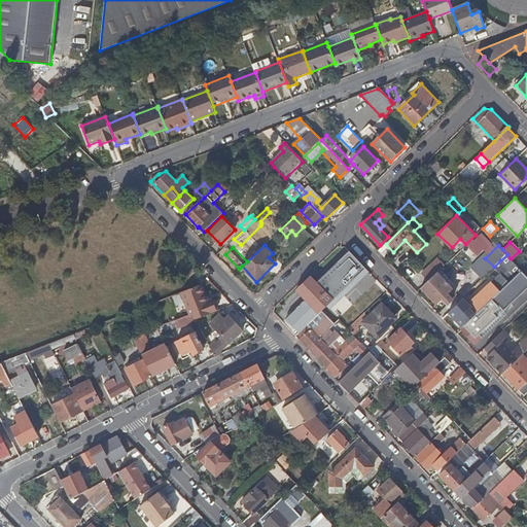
[(341,258),(335,252),(319,268),(325,273),(341,258)]
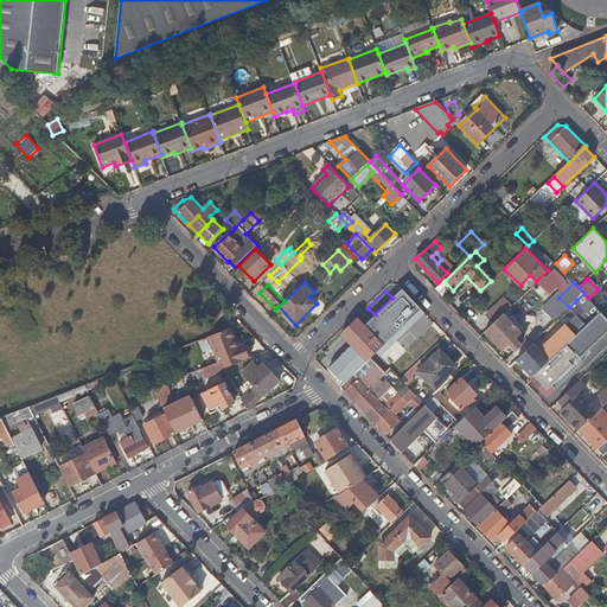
[(585,293),(576,300),(594,319),(602,312),(588,298),(585,293)]
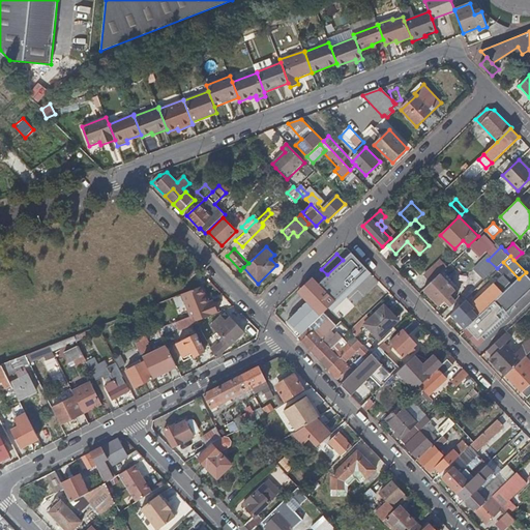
[(327,274),(331,278),(306,301),(313,307),(291,330),(298,337),(329,308),(370,269),(361,261),(353,270),(343,260),(327,274)]
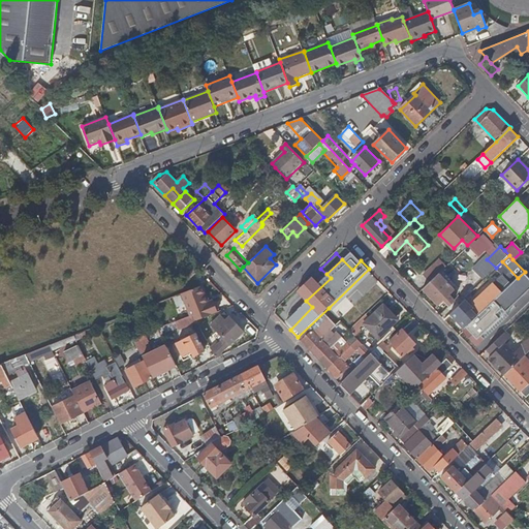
[(441,271),(436,266),(422,279),(427,284),(439,272),(441,271)]
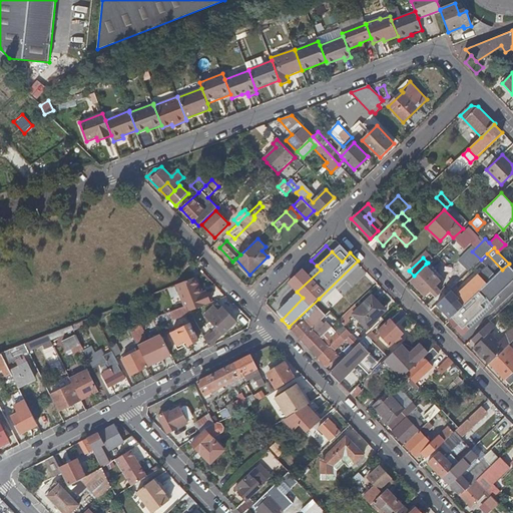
[(426,264),(414,276),(410,280),(425,296),(431,291),(435,296),(436,297),(442,291),(441,290),(436,285),(441,281),(426,264)]
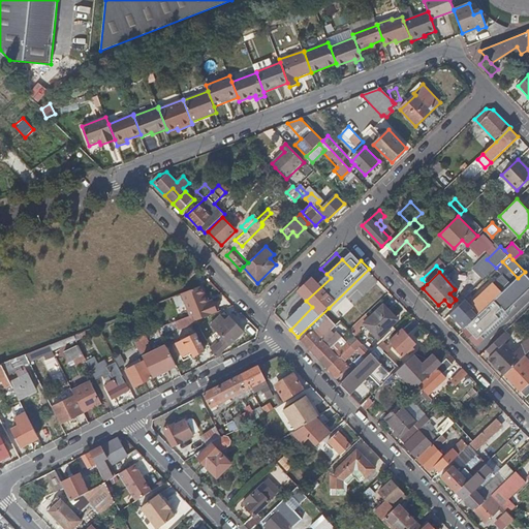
[(518,278),(496,299),(481,313),(493,327),(528,291),(528,276),(525,272),(518,278)]
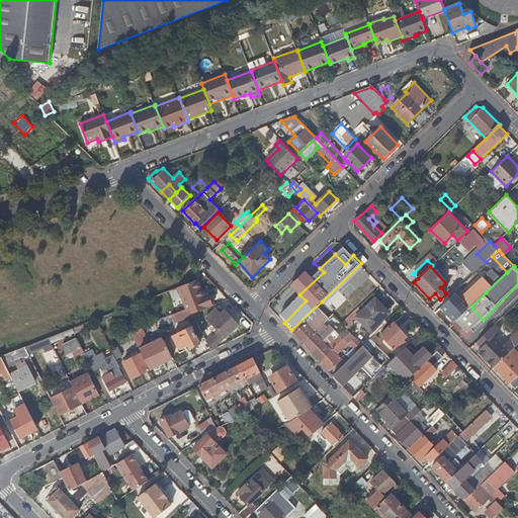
[(354,282),(349,276),(340,285),(345,290),(354,282)]
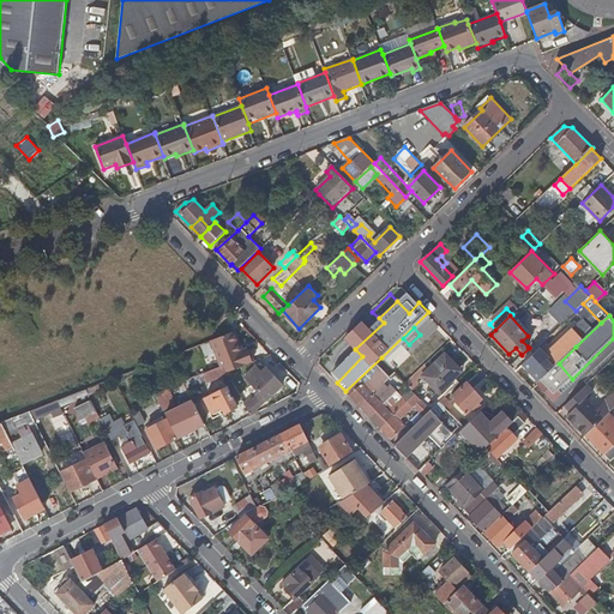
[(240,354),(232,333),(208,343),(218,367),(222,366),(226,373),(248,363),(244,353),(240,354)]
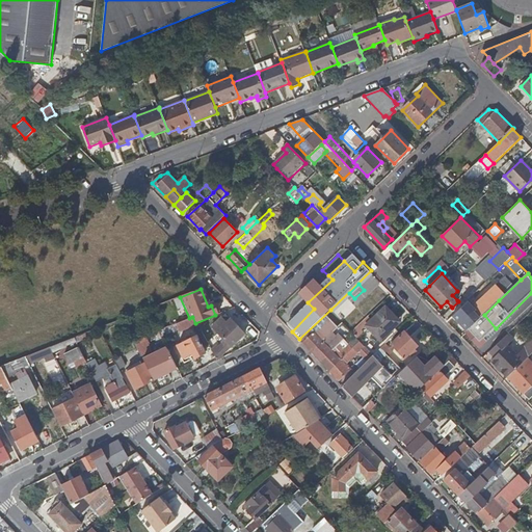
[(475,309),(468,301),(454,315),(468,330),(481,318),(484,315),(499,300),(491,293),(475,309)]
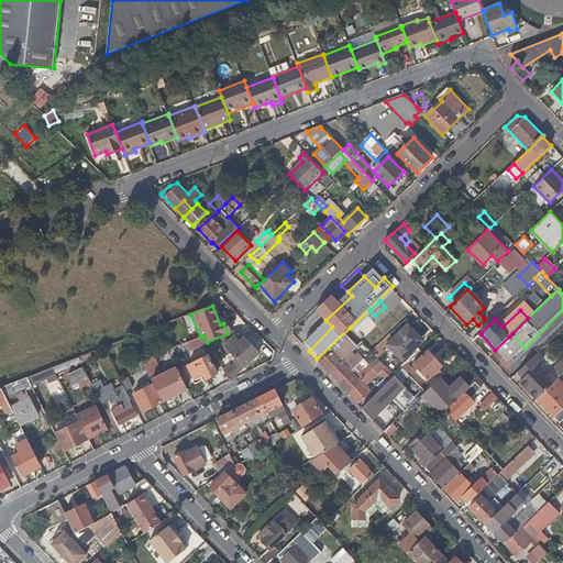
[(326,320),(323,318),(300,341),(309,351),(332,327),(326,320)]
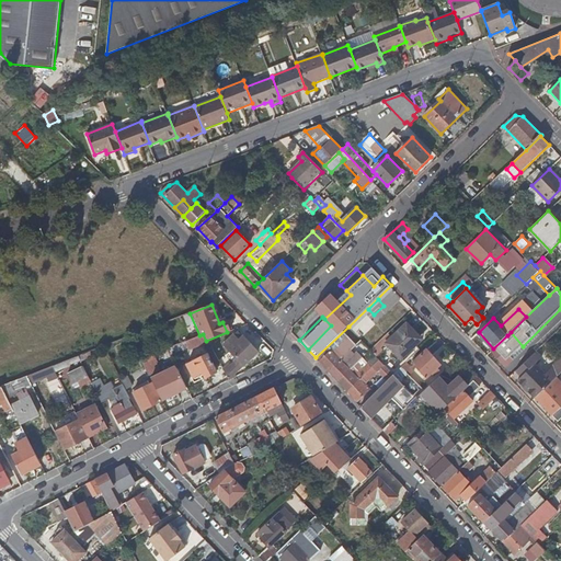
[(423,339),(407,322),(386,342),(402,359),(423,339)]
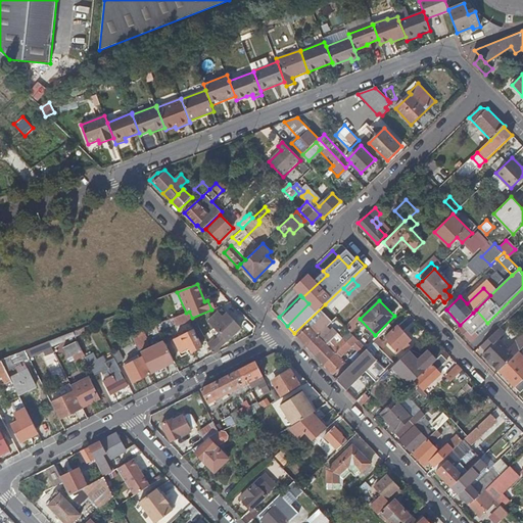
[(331,311),(327,315),(333,321),(337,317),(331,311)]
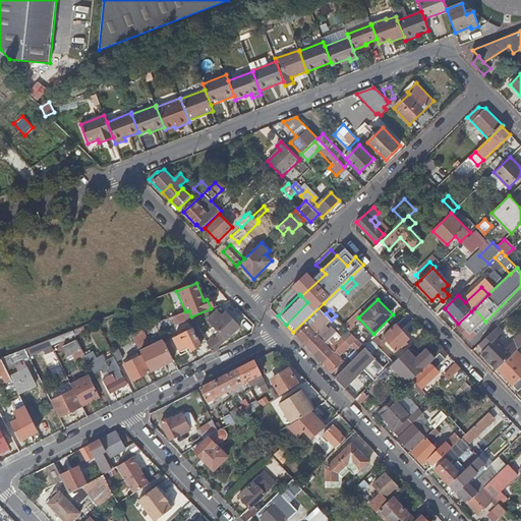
[(188,310),(185,311),(154,325),(158,332),(192,319),(191,316),(188,310)]
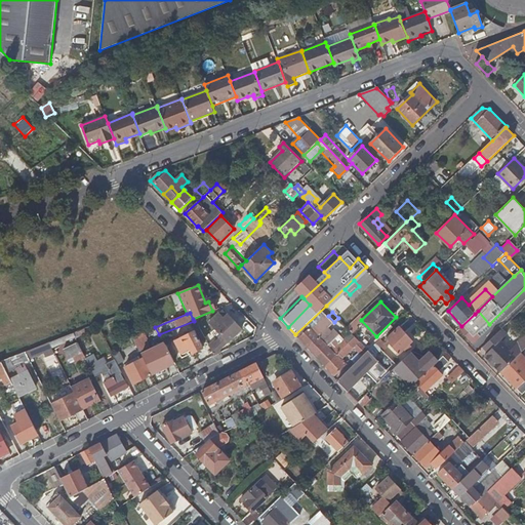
[(328,316),(325,313),(311,326),(316,331),(325,323),(329,327),(334,322),(328,316)]
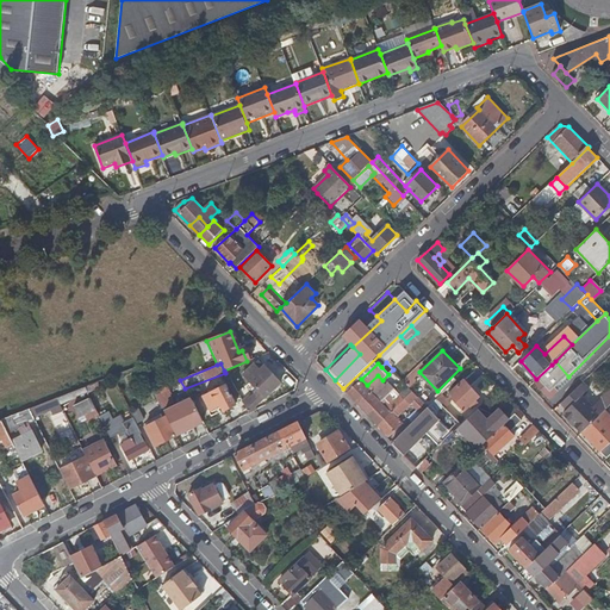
[(552,365),(536,379),(534,381),(552,399),(568,383),(552,365)]
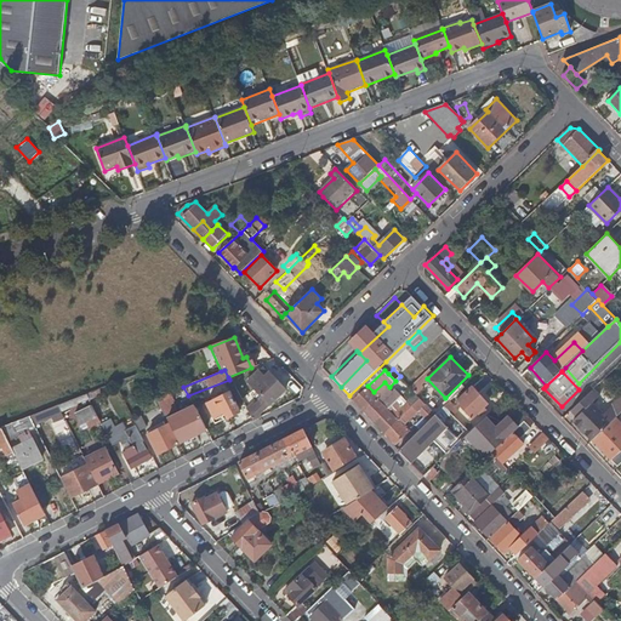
[(252,421),(261,417),(258,414),(284,389),(268,375),(261,381),(254,375),(246,382),(262,398),(255,405),(254,403),(244,408),(252,421)]
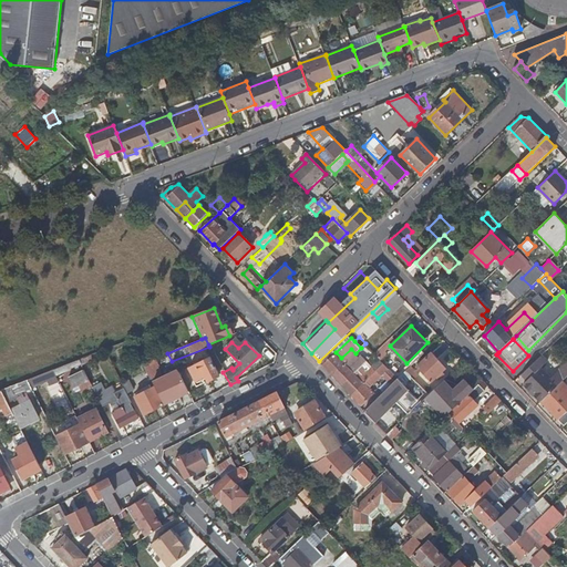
[(341,358),(336,352),(322,364),(342,385),(354,373),(350,368),(360,358),(356,353),(351,349),(341,358)]
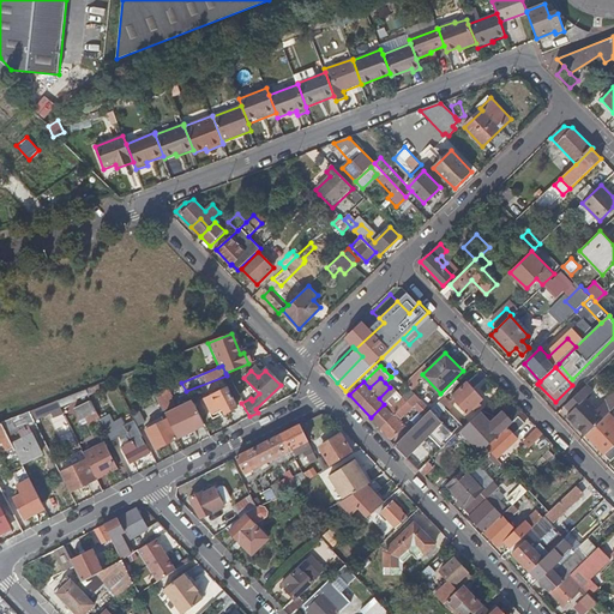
[(483,398),(468,380),(451,396),(468,414),(483,398)]
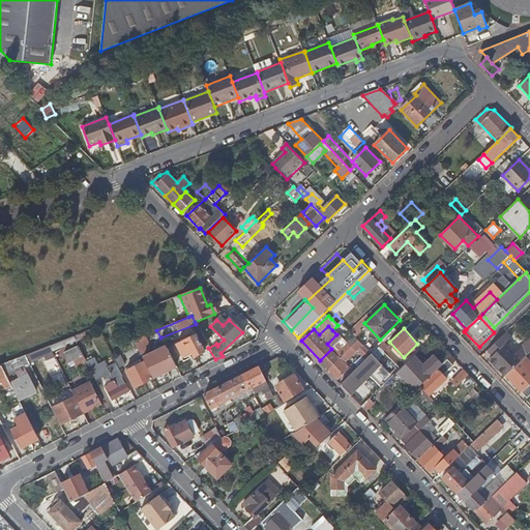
[(495,356),(491,359),(507,376),(526,358),(529,353),(529,340),(525,346),(526,347),(518,354),(507,344),(513,337),(508,331),(489,350),(495,356)]
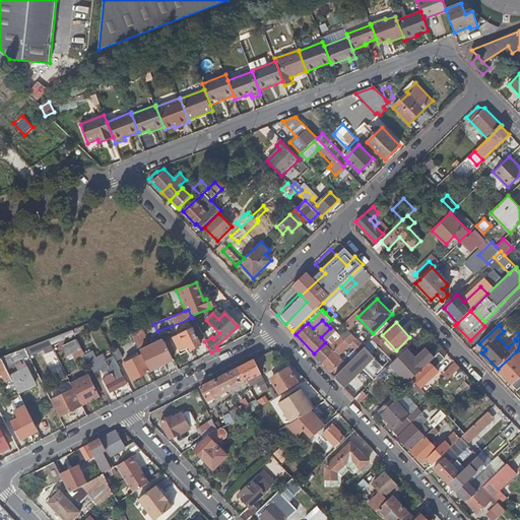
[(337,339),(335,337),(328,344),(325,342),(314,353),(332,372),(344,360),(339,354),(354,340),(356,338),(347,328),(340,335),(341,336),(337,339)]
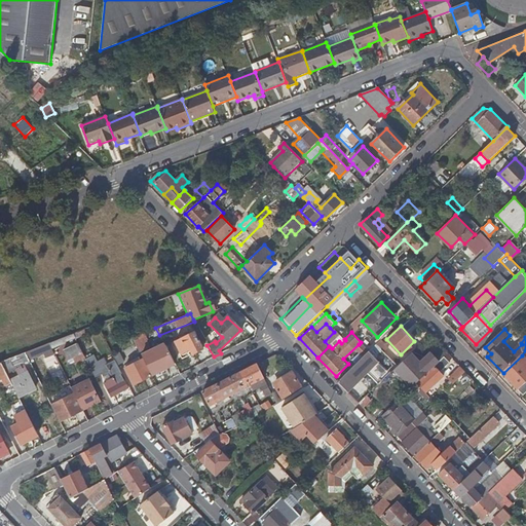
[(193,333),(175,342),(182,355),(189,351),(191,353),(201,349),(193,333)]
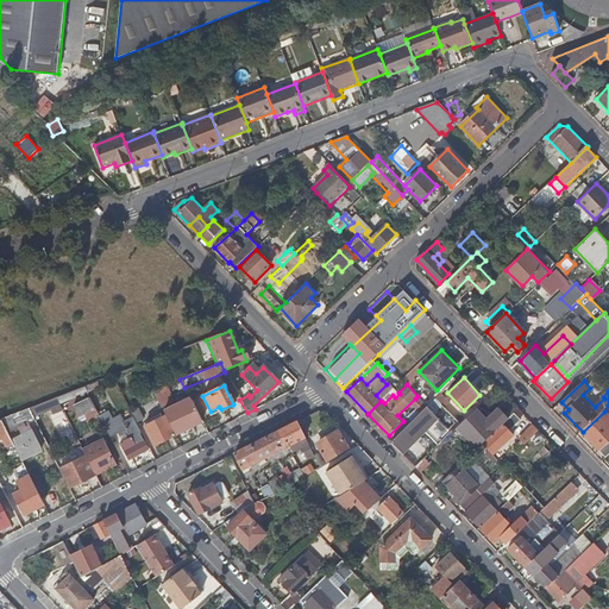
[(165,387),(152,393),(163,412),(165,416),(176,412),(168,395),(170,394),(165,387)]
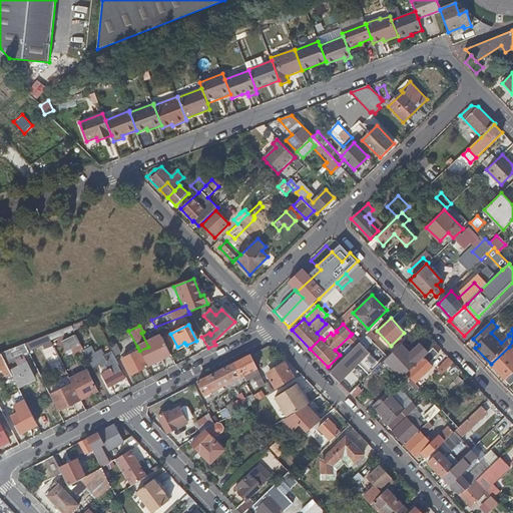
[(67,333),(52,341),(54,345),(61,342),(65,349),(70,347),(72,352),(80,348),(73,336),(70,337),(67,333)]
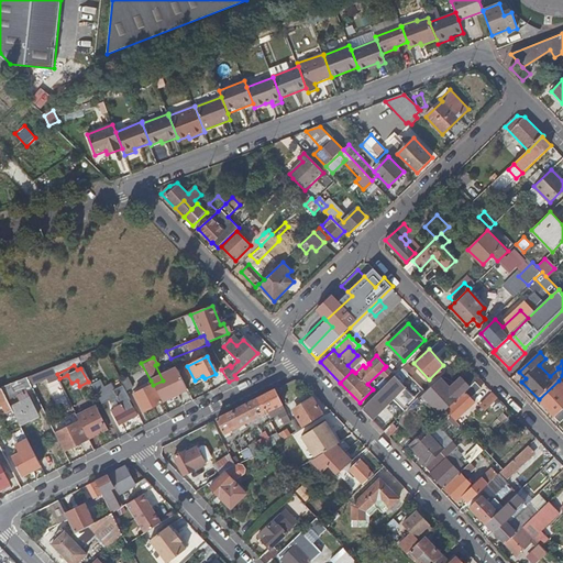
[(386,366),(384,368),(394,378),(396,376),(386,366)]
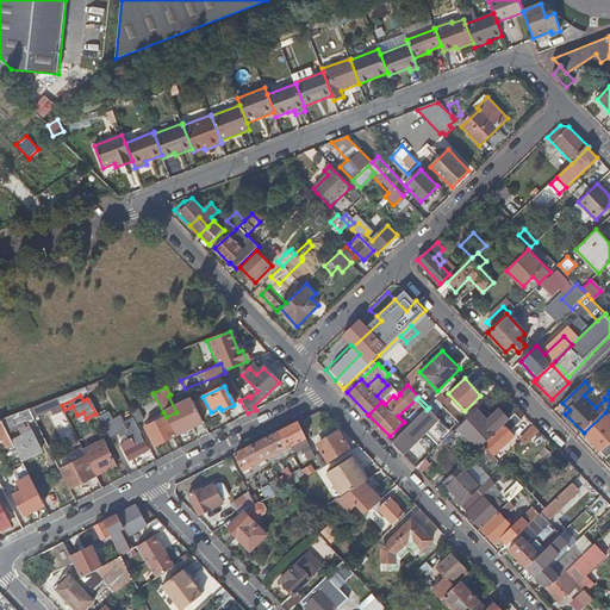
[(56,399),(29,410),(32,418),(61,408),(56,399)]
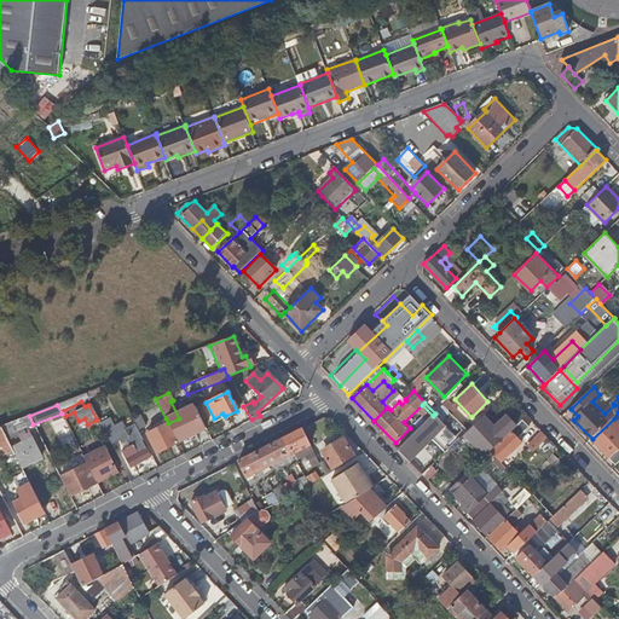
[(450,411),(444,405),(435,414),(443,420),(450,411)]
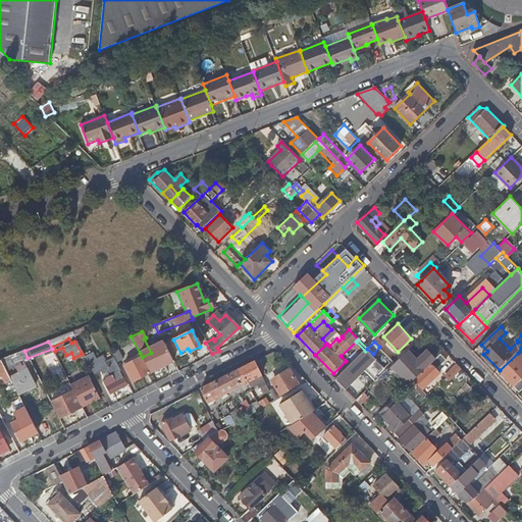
[(367,349),(365,351),(336,378),(347,388),(368,366),(379,377),(396,362),(379,347),(373,354),(367,349)]
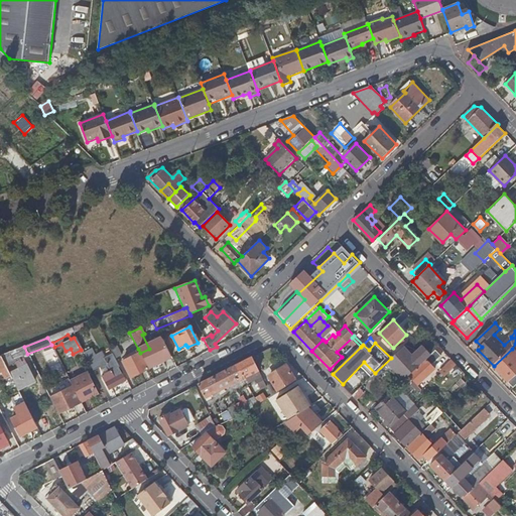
[(24,347),(0,356),(0,357),(3,364),(27,354),(24,347)]
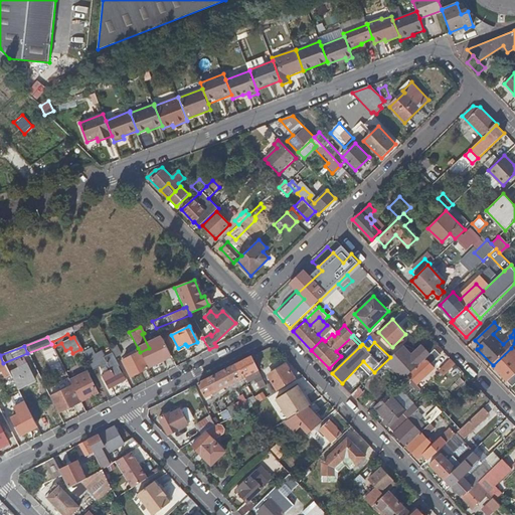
[(113,354),(115,359),(121,356),(116,347),(110,350),(113,354)]
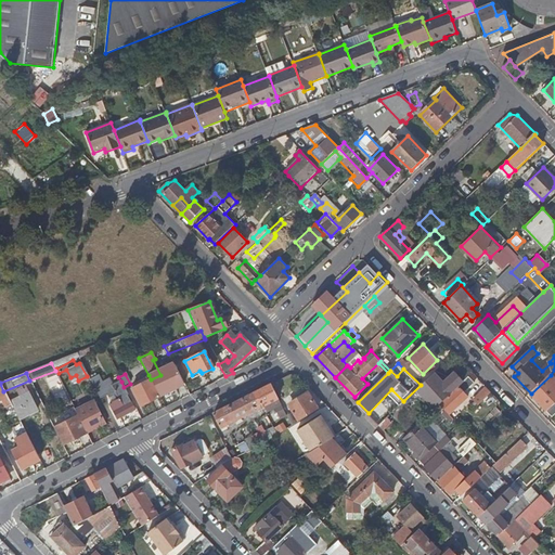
[(89,378),(100,399),(107,395),(103,384),(98,375),(89,378)]
